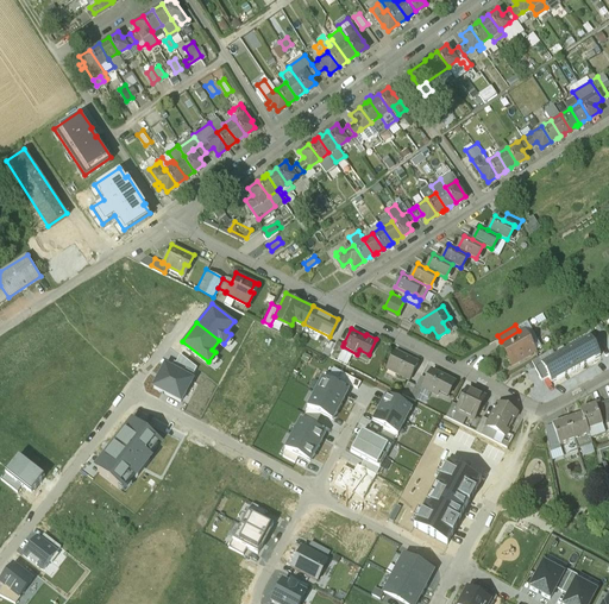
[(519,331),(501,341),(512,362),(534,348),(529,341),(527,343),(520,331),(519,331)]
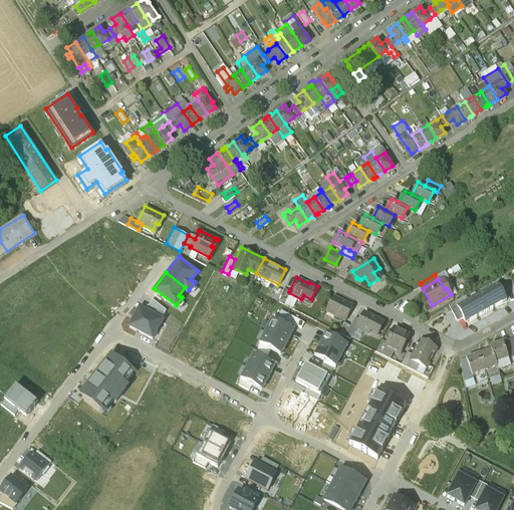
[(477,293),(486,308),(506,297),(498,282),(477,293)]
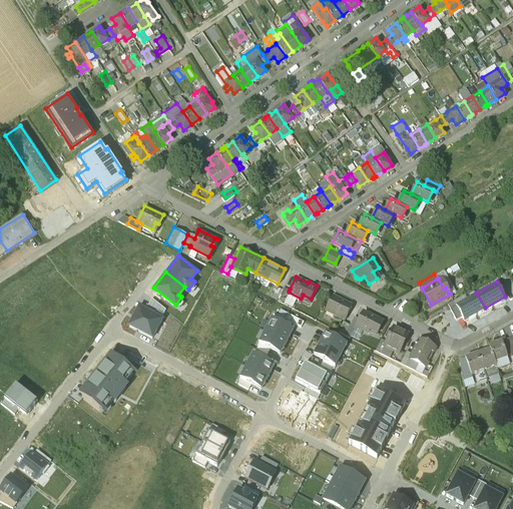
[(321,287),(319,291),(325,293),(328,287),(324,285),(323,287),(321,287)]
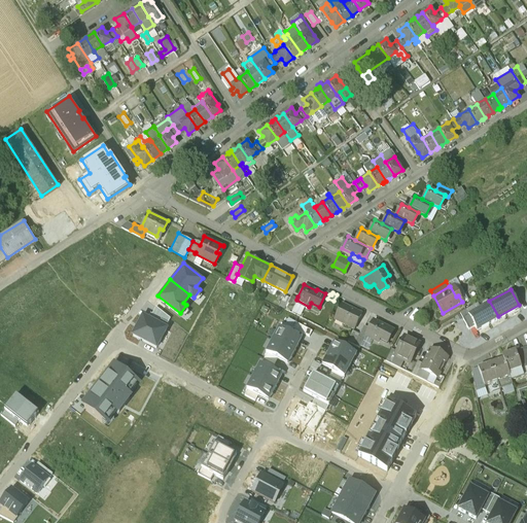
[(289,295),(284,293),(278,303),(284,306),(285,305),(289,295)]
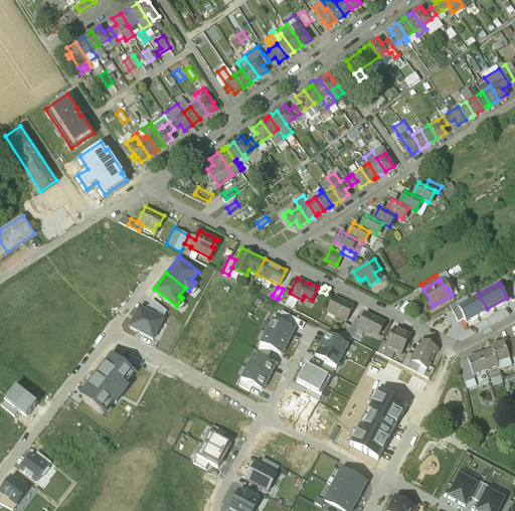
[(279,298),(286,301),(290,293),(291,290),(285,287),(283,289),(279,298)]
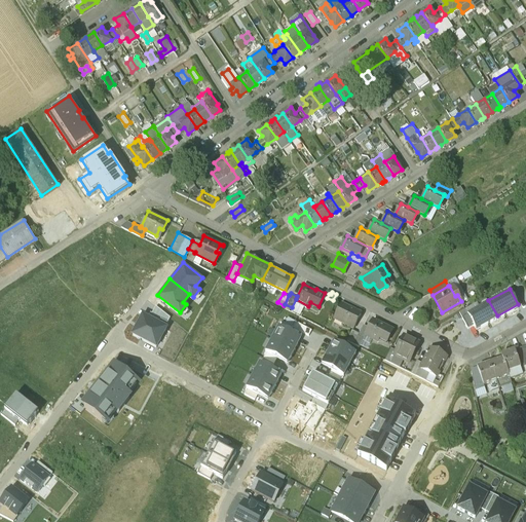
[(497,315),(488,300),(467,311),(474,323),(476,328),(497,315)]
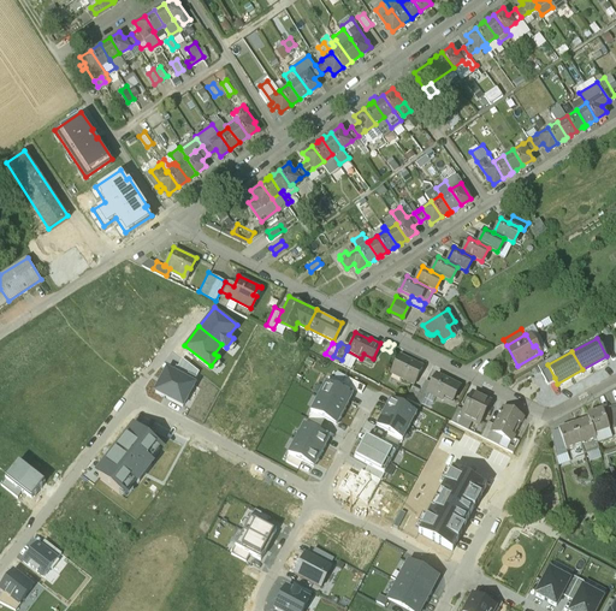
[(422,365),(400,353),(391,371),(414,381),(422,365)]
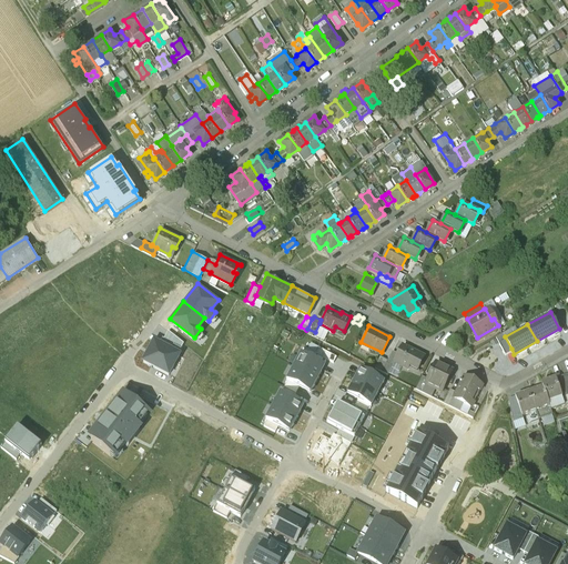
[(160,341),(171,346),(174,341),(181,345),(183,340),(169,329),(164,335),(163,334),(160,341)]
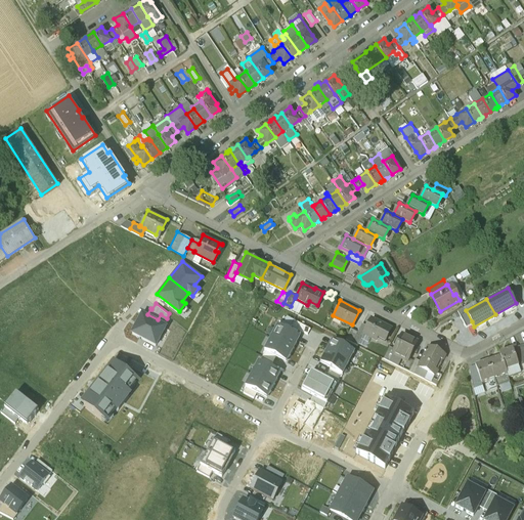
[(466,325),(472,321),(466,310),(463,305),(457,308),(466,325)]
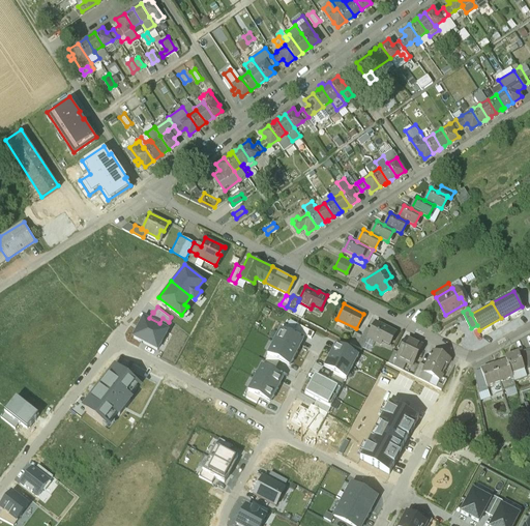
[(134,334),(157,347),(168,328),(159,323),(149,318),(144,315),(134,334)]
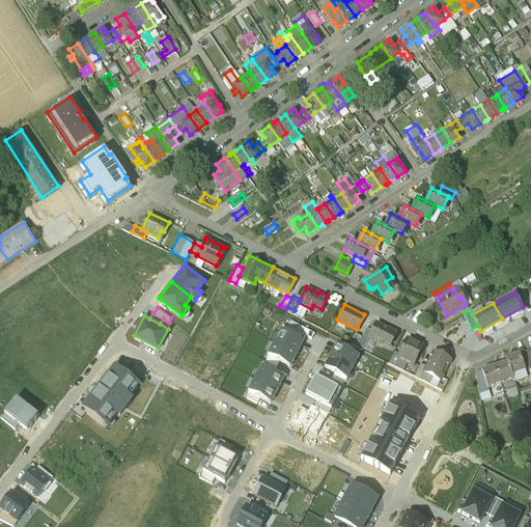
[(396,330),(375,320),(371,329),(368,335),(381,341),(383,338),(390,342),(396,330)]
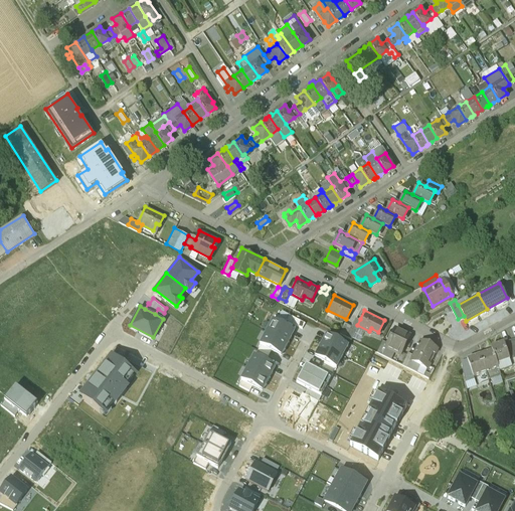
[(294,329),(273,317),(266,330),(288,341),(294,329)]
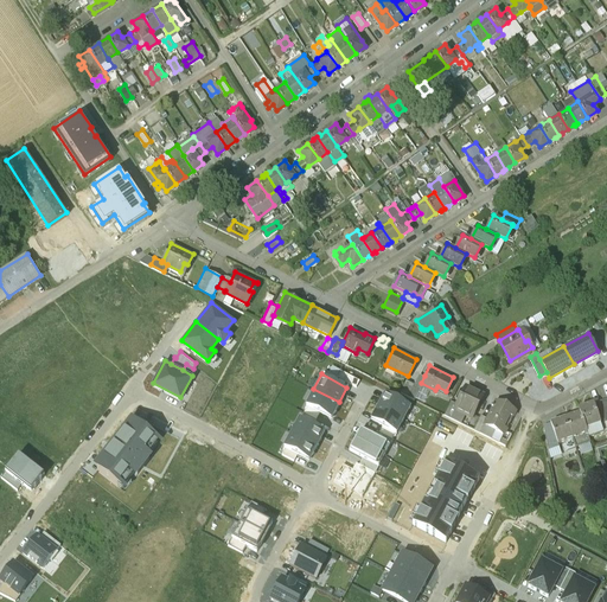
[(414,382),(413,385),(419,389),(421,383),(425,376),(419,373),(414,382)]
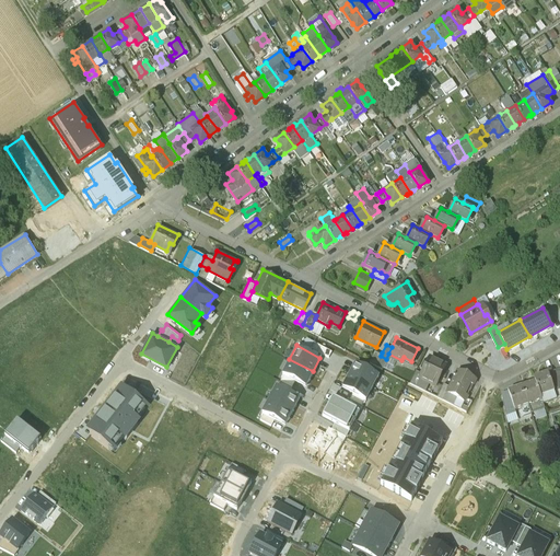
[(382,352),(375,349),(370,360),(376,363),(381,356),(382,352)]
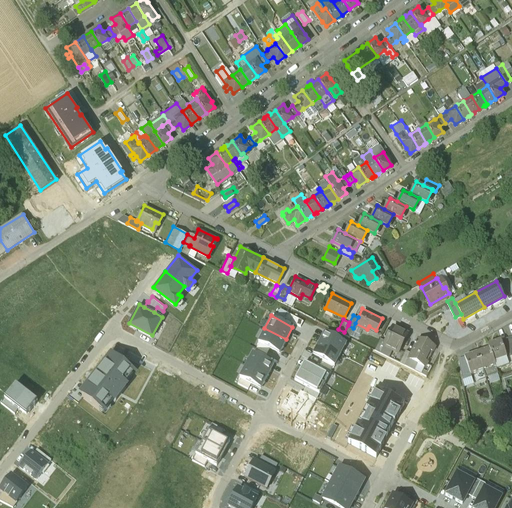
[(407,331),(393,323),(385,339),(383,343),(397,350),(407,331)]
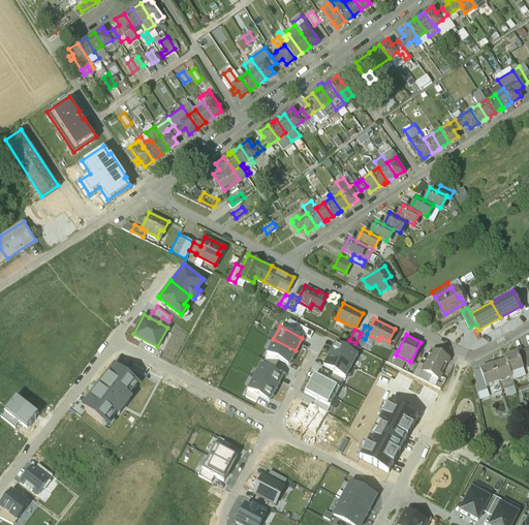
[(296,350),(273,339),(267,351),(288,363),(296,350)]
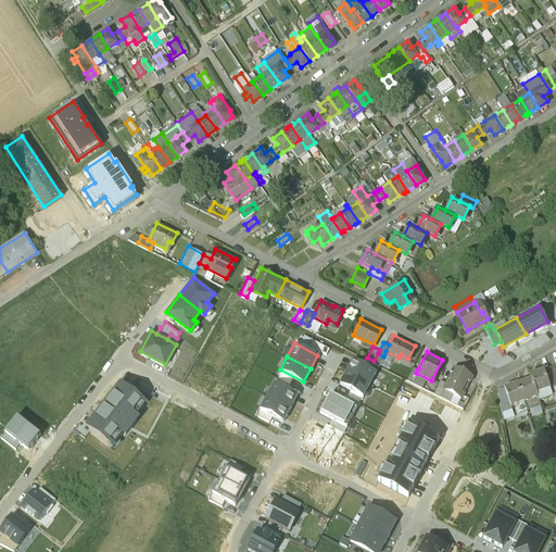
[(376,371),(353,358),(345,371),(369,383),(376,371)]
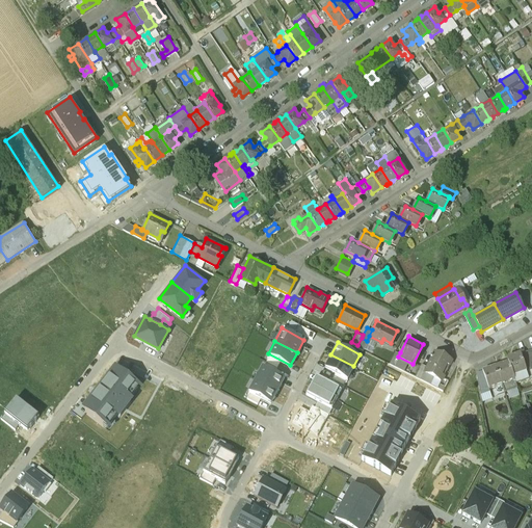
[(400,352),(395,349),(389,362),(395,364),(398,357),(400,352)]
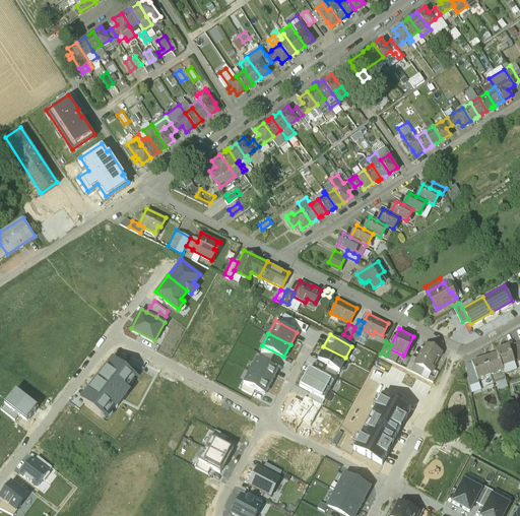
[(441,350),(425,342),(417,357),(414,363),(415,363),(431,371),(441,350)]
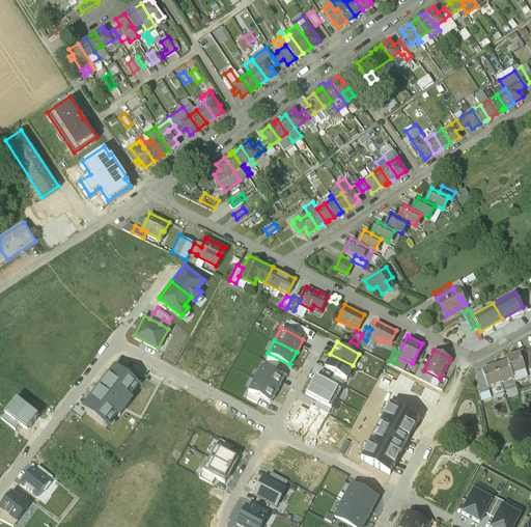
[(529,361),(525,350),(520,351),(526,368),(530,366),(529,361)]
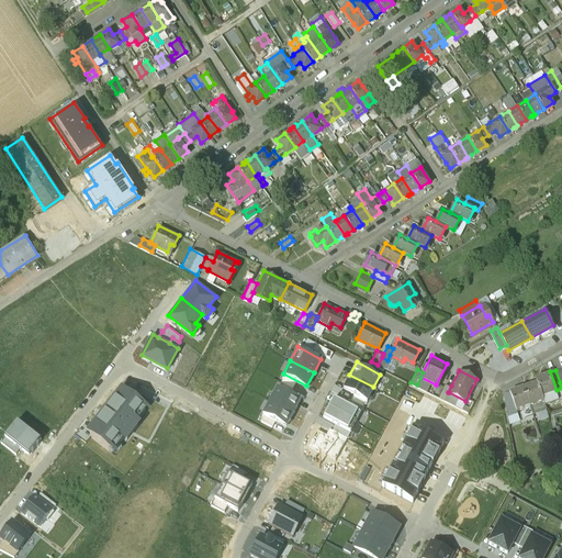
[(550,371),(536,377),(537,380),(542,395),(557,390),(550,371)]
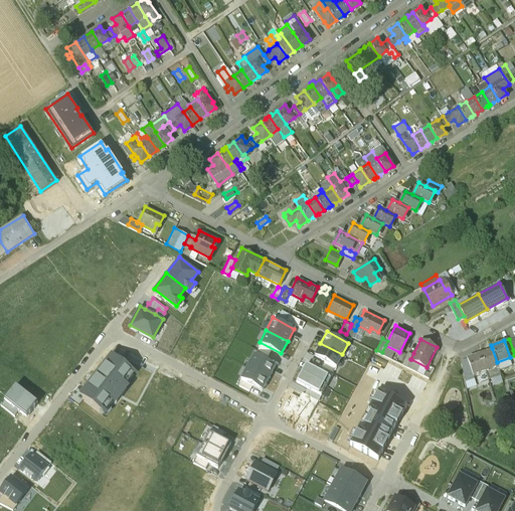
[(342,354),(320,343),(314,354),(324,359),(335,365),(336,365),(342,354)]
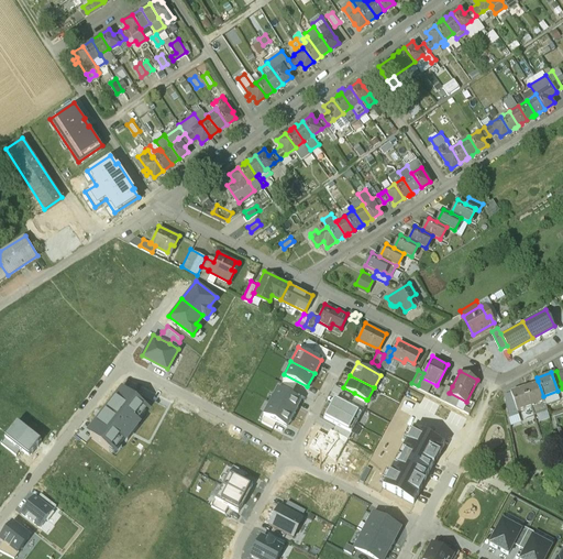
[(538,381),(525,386),(530,404),(533,412),(547,406),(543,396),(538,381)]
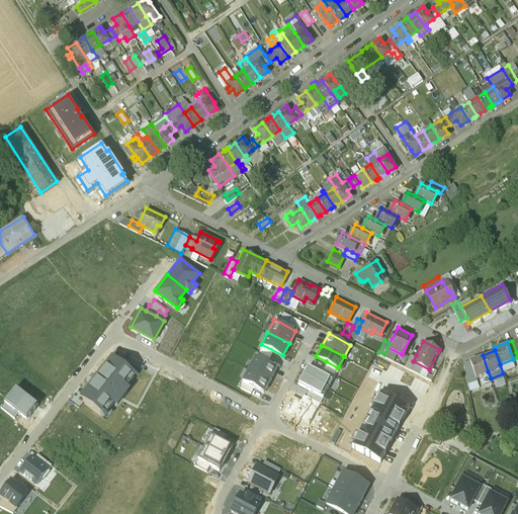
[(410,353),(404,364),(411,367),(414,361),(413,361),(416,355),(410,353)]
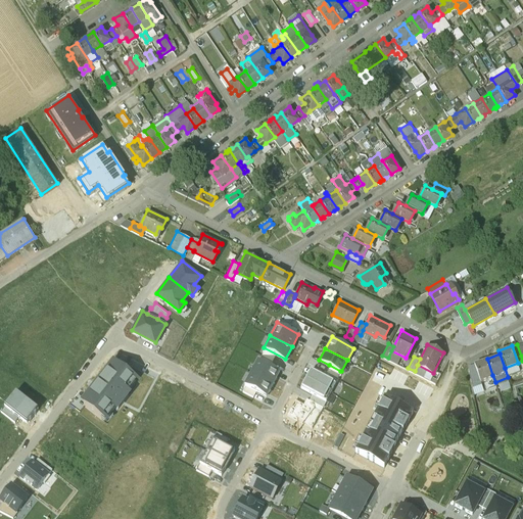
[(280,370),(257,358),(251,371),(273,382),(280,370)]
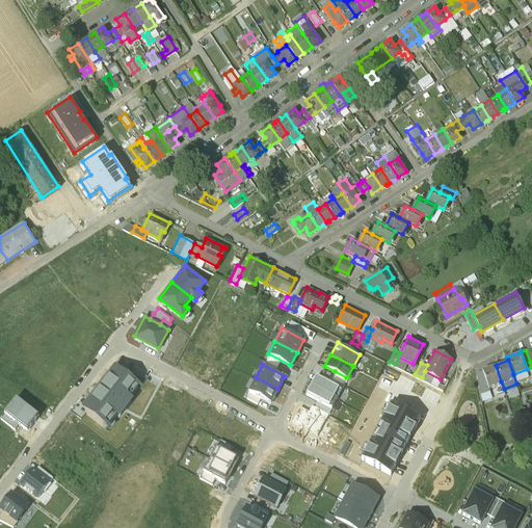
[(496,365),(482,369),(483,371),(486,380),(478,383),(480,392),(489,389),(488,386),(501,381),(496,365)]
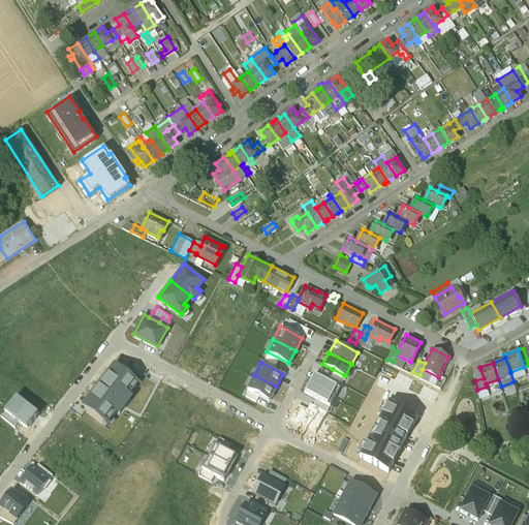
[(135,379),(117,365),(111,373),(109,372),(89,396),(91,398),(84,406),(102,421),(114,406),(119,410),(129,398),(124,394),(135,379)]
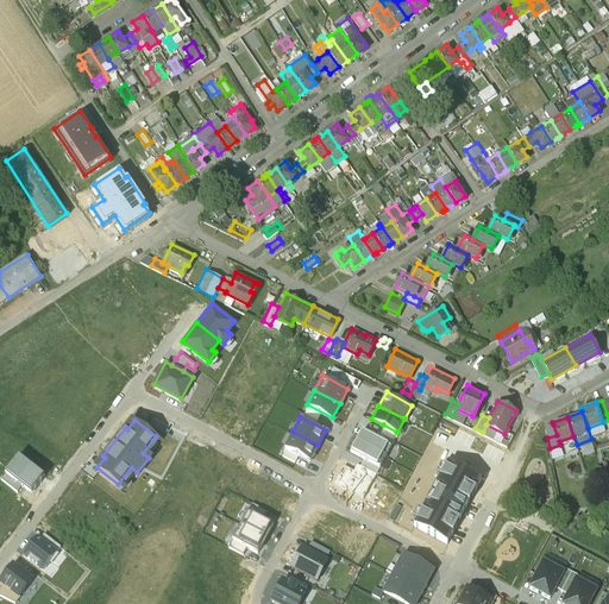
[(396,432),(383,425),(380,432),(393,438),(396,432)]
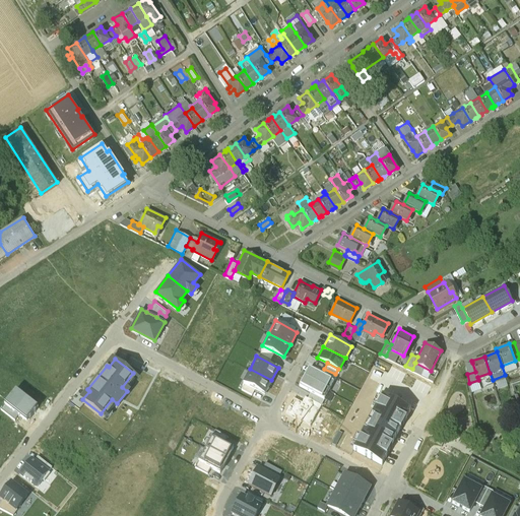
[(472,363),(466,365),(467,374),(475,372),(472,363)]
